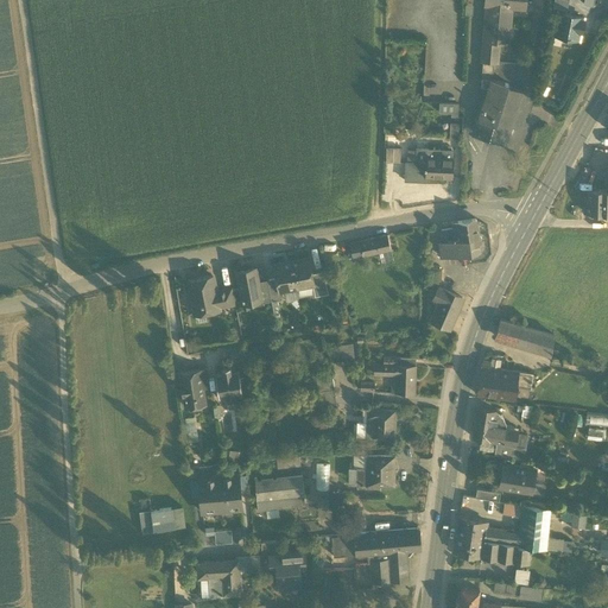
[(487,0),(488,2),(496,4),(496,7),(493,43),(510,44),(510,33),(507,32),(510,7),(524,8),(524,0),(487,0)]
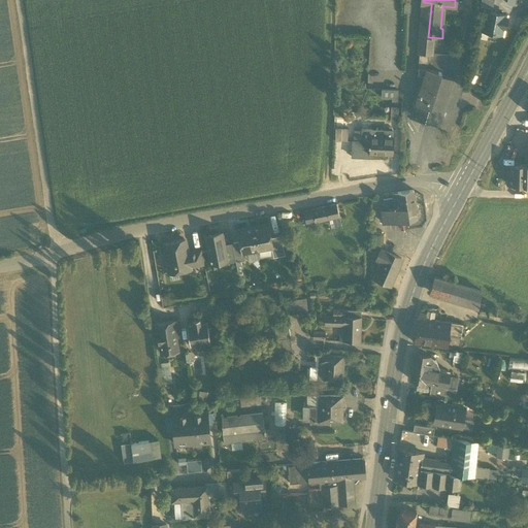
[(492,9),(494,0),(481,0),(480,6),(492,9)]
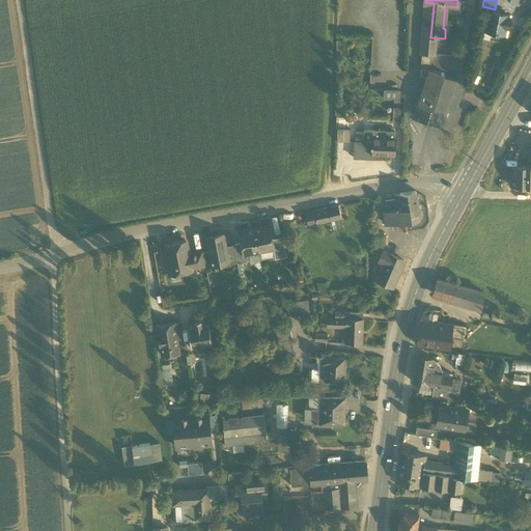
[(422,76),(426,77),(428,68),(430,70),(429,54),(429,50),(430,37),(434,6),(426,6),(422,76)]
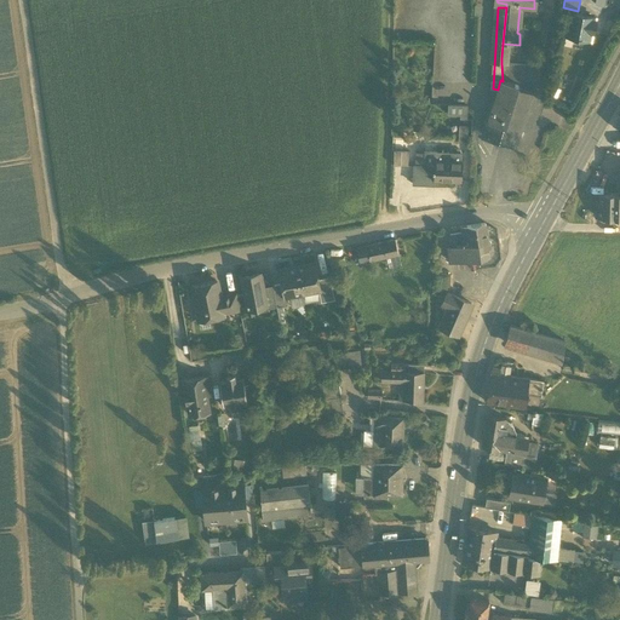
[(566,35),(590,40),(592,32),(593,32),(596,21),(595,21),(595,18),(574,15),(572,23),(568,22),(566,35)]
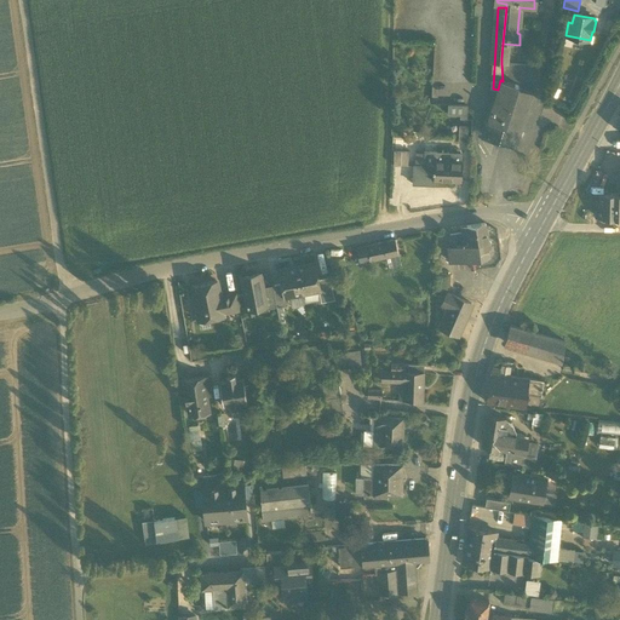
[(500,80),(498,90),(500,91),(493,112),(495,113),(491,126),(486,125),(483,133),(514,143),(524,110),(528,112),(534,95),(518,89),(520,86),(503,81),(500,80)]
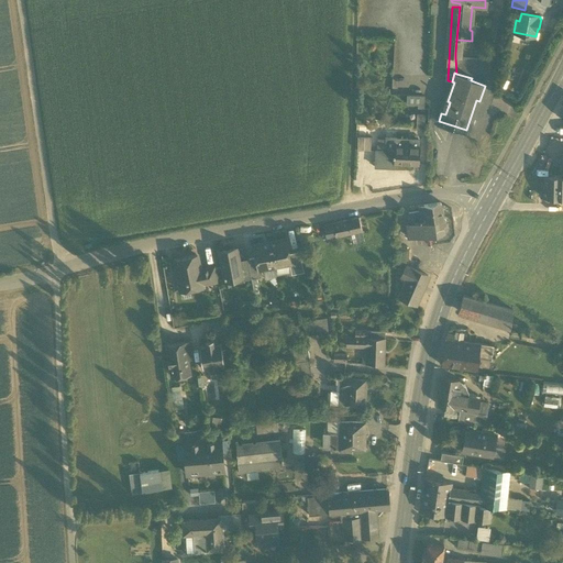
[(442,112),(441,113),(445,114),(450,102),(448,101),(454,83),(452,81),(442,112)]
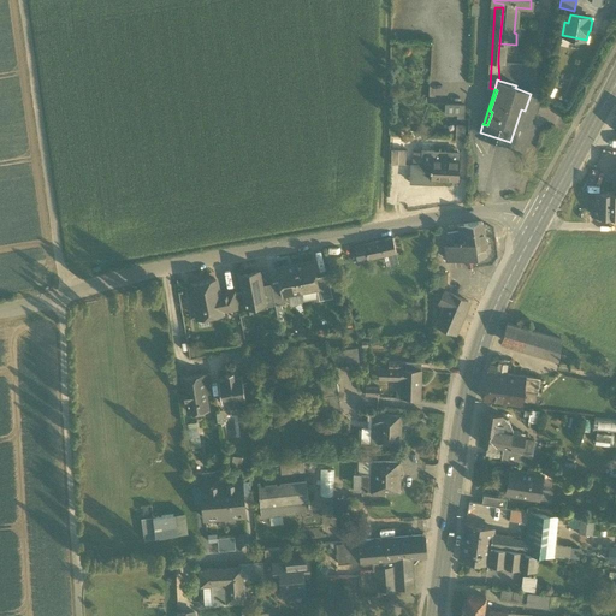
[(443,113),(463,114),(465,102),(444,102),(443,113)]
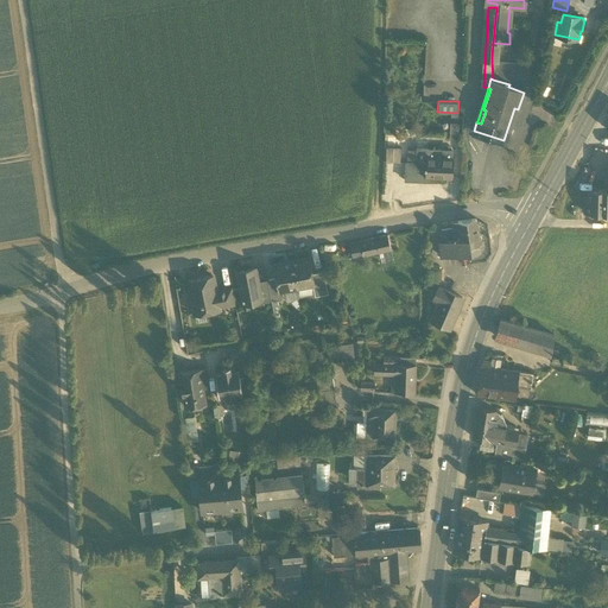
[(385,162),(399,162),(400,147),(386,147),(385,162)]
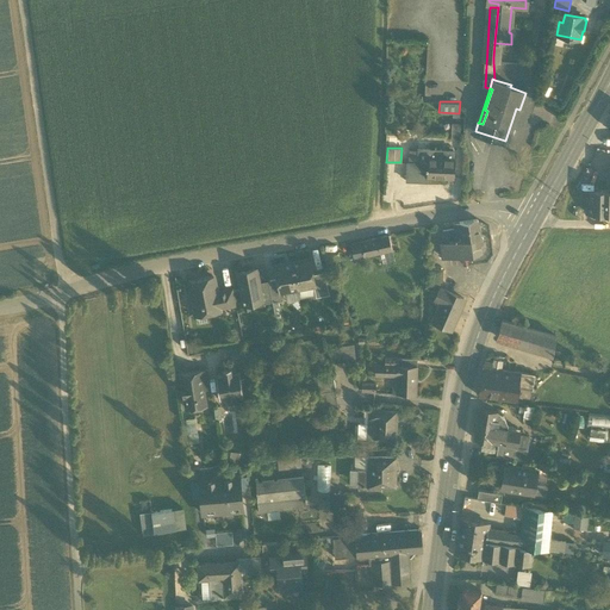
[(417,150),(417,163),(427,163),(427,157),(428,157),(428,151),(428,149),(417,148),(417,150)]
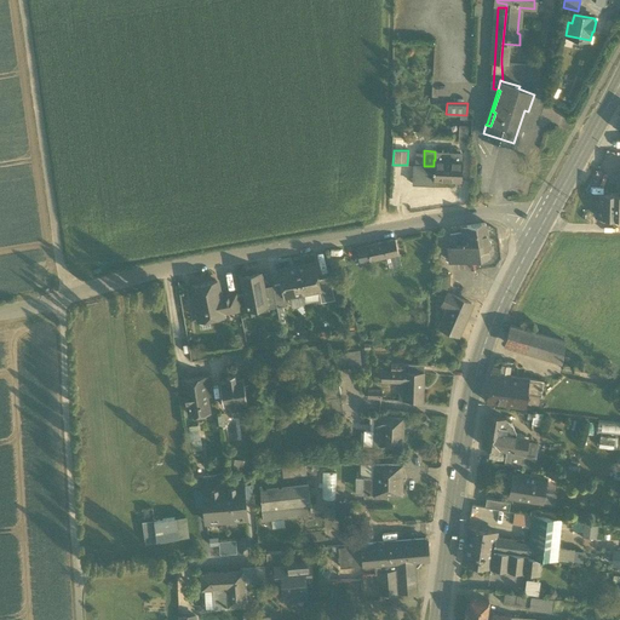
[(461,161),(460,161),(435,160),(434,160),(434,166),(432,179),(434,179),(460,181),(461,161)]
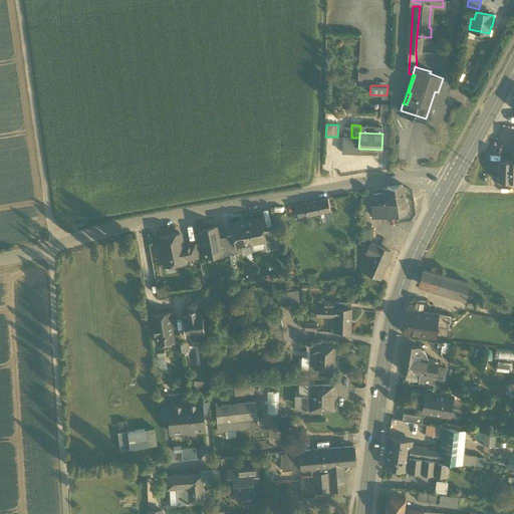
[(358,149),(359,138),(351,138),(344,138),(342,138),(341,149),(352,149),(352,153),(359,153),(359,149),(358,149)]
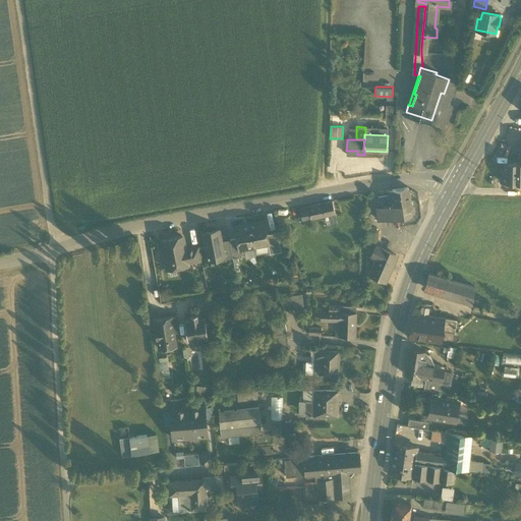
[(520,163),(519,164),(505,164),(505,172),(502,171),(502,182),(509,182),(511,185),(516,185),(519,182),(520,182),(520,163)]
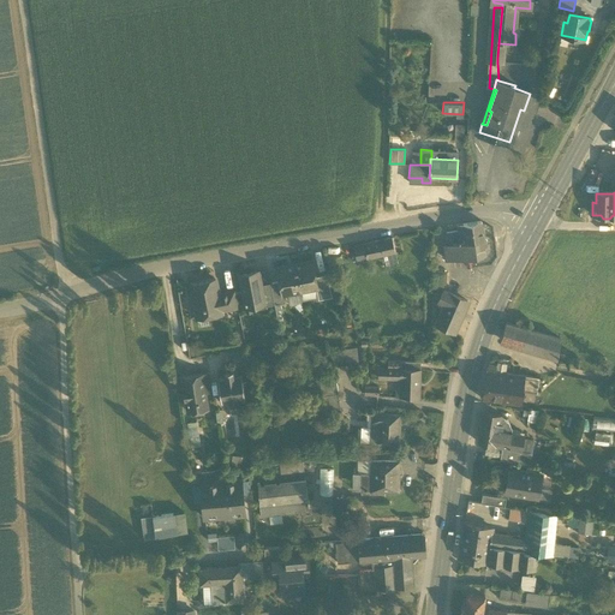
[(460,243),(484,239),(482,221),(472,222),(463,224),(464,224),(458,225),(459,232),(460,243)]
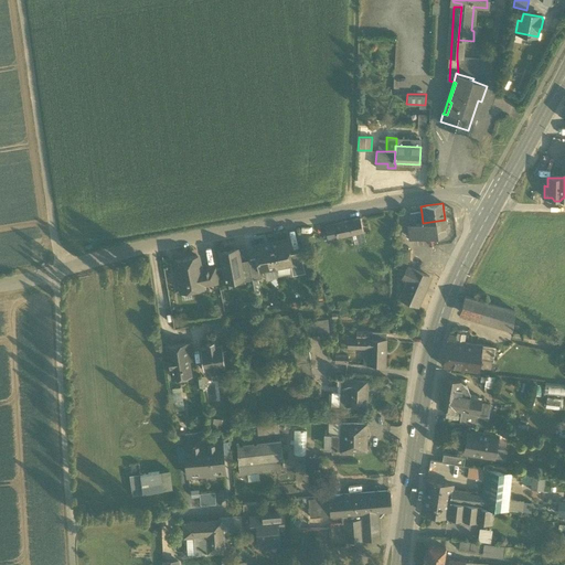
[(407,215),(408,225),(423,223),(422,213),(407,215)]
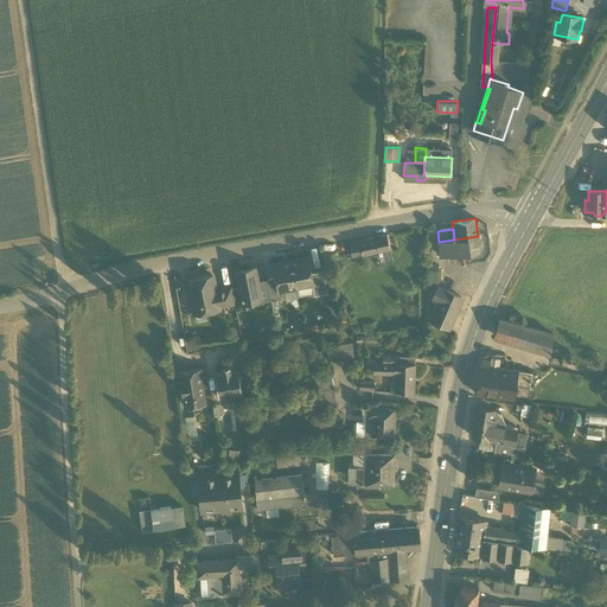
[(358,241),(362,255),(378,251),(390,249),(387,234),(358,241)]
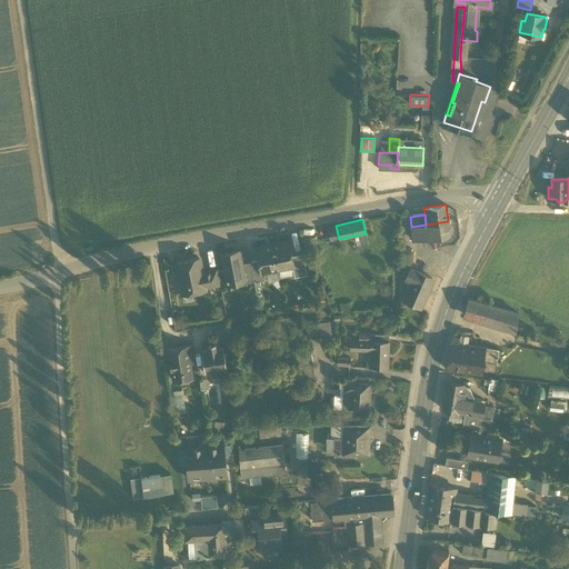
[(450,236),(448,221),(426,225),(428,239),(450,236)]
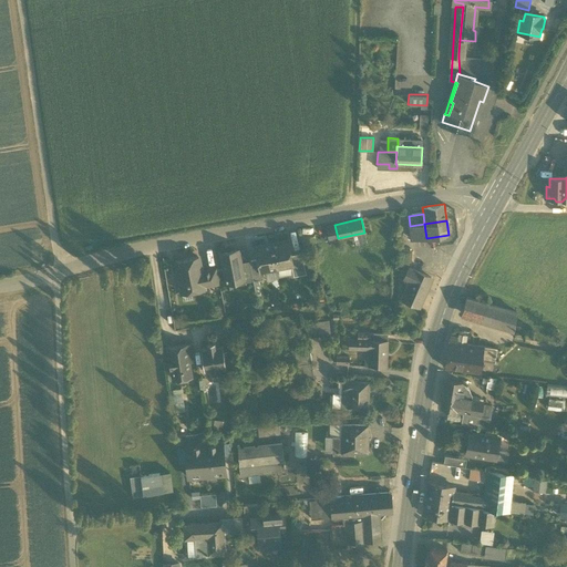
[(412,240),(426,238),(424,224),(410,226),(412,240)]
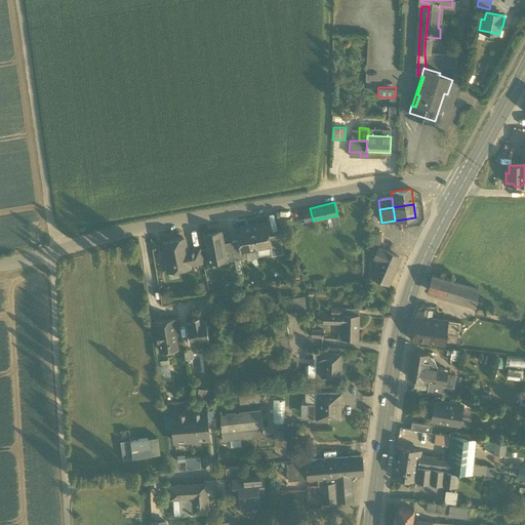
[(303,210),(305,223),(313,220),(310,208),(303,210)]
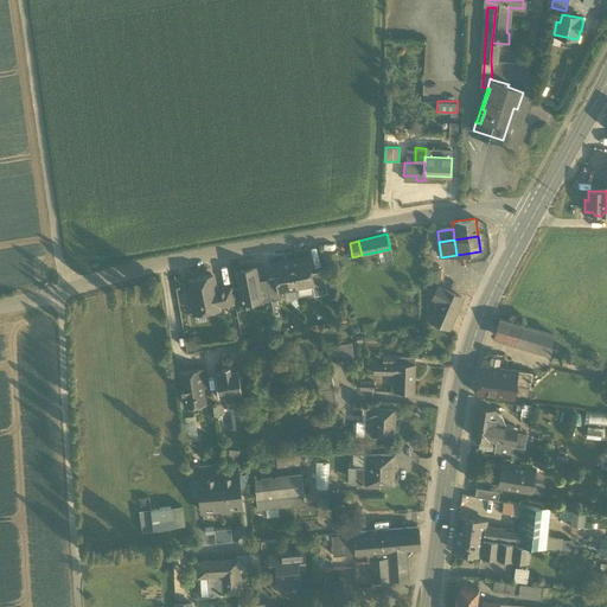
[(393,260),(390,249),(378,251),(381,263),(393,260)]
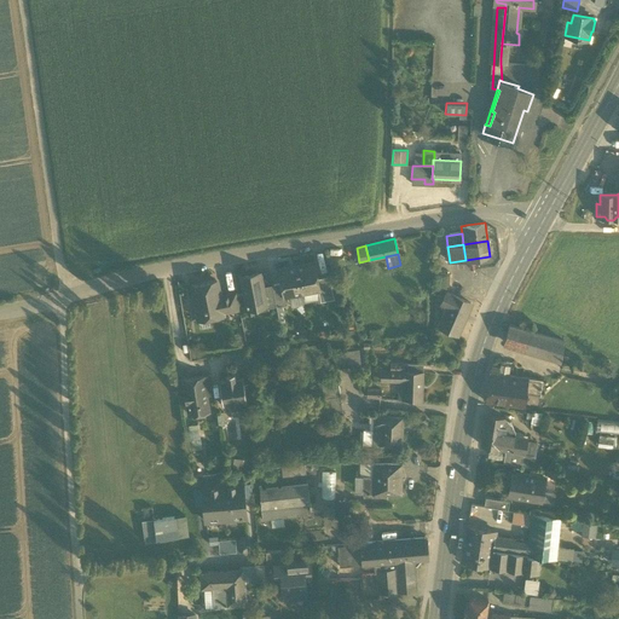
[(314,262),(296,266),(302,293),(318,290),(319,290),(317,279),(314,262)]
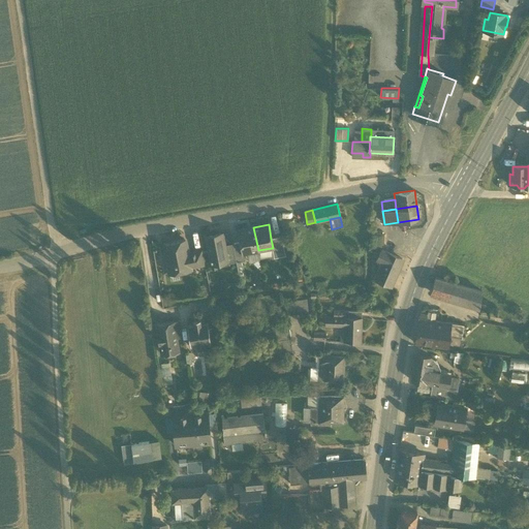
[(244,253),(258,250),(253,227),(239,230),(242,242),(244,253)]
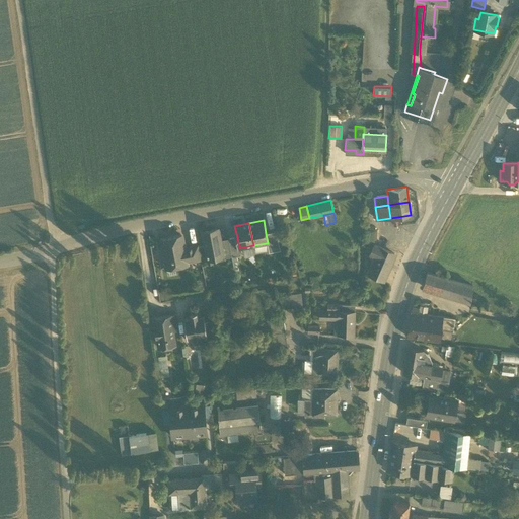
[(202,232),(207,257),(222,254),(223,254),(220,240),(218,229),(202,232)]
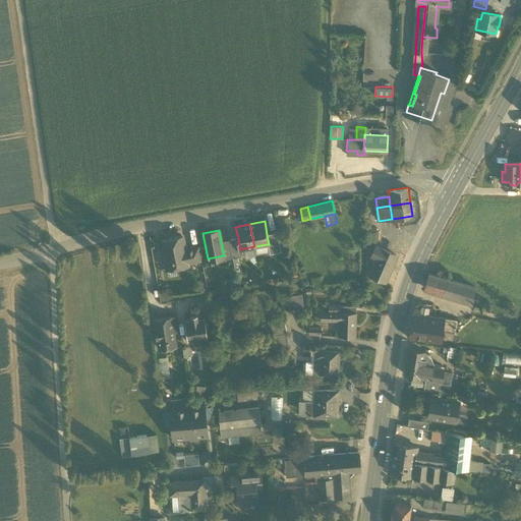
[(268,244),(270,253),(281,251),(277,232),(267,235),(269,244),(268,244)]
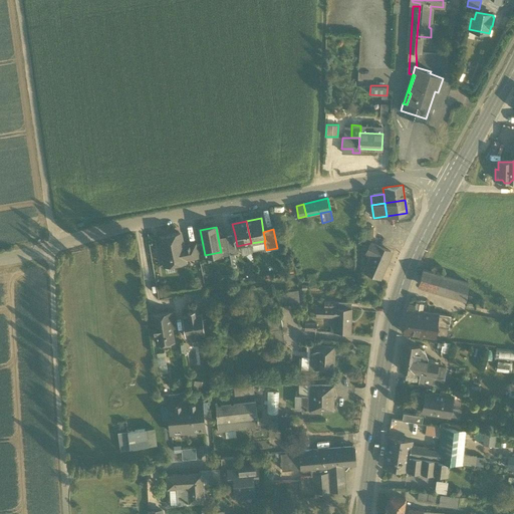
[(163,254),(165,265),(175,263),(175,260),(184,258),(185,258),(183,245),(180,234),(160,238),(162,249),(160,250),(160,252),(161,253),(163,254)]
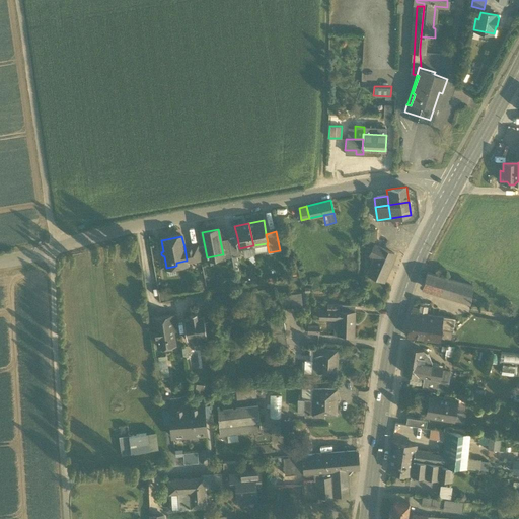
[(237,237),(228,239),(231,257),(240,255),(239,248),(237,237)]
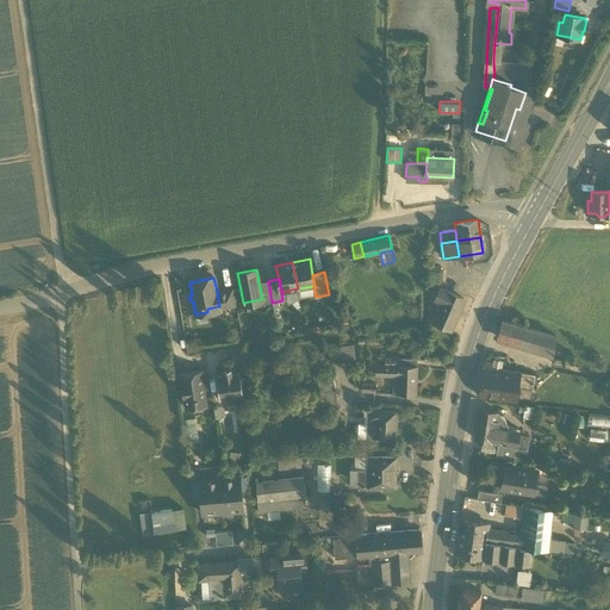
[(262,304),(272,303),(268,281),(259,282),(262,299),(261,299),(262,304)]
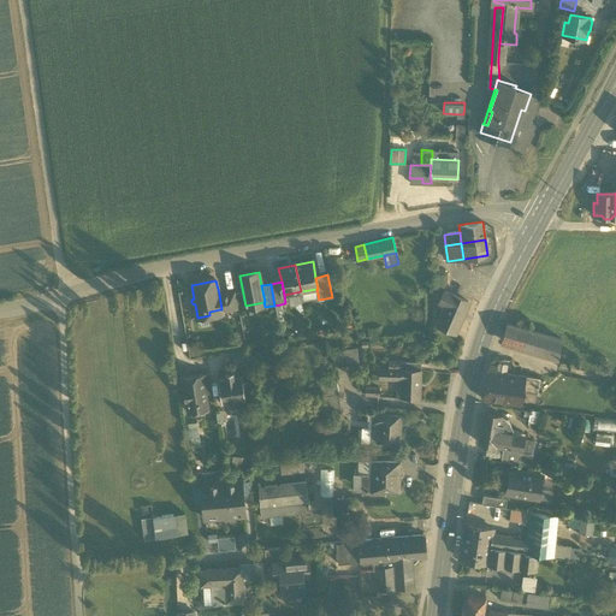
[(220,309),(220,311),(238,308),(236,291),(219,294),(221,309),(220,309)]
